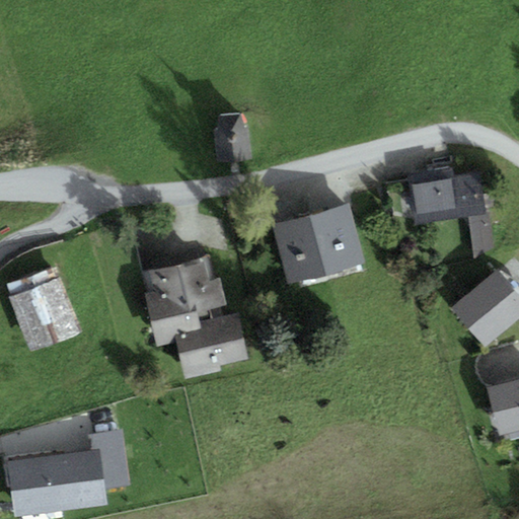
[(242,114),(219,115),(213,129),(216,161),(252,158),(249,124),(242,114)]
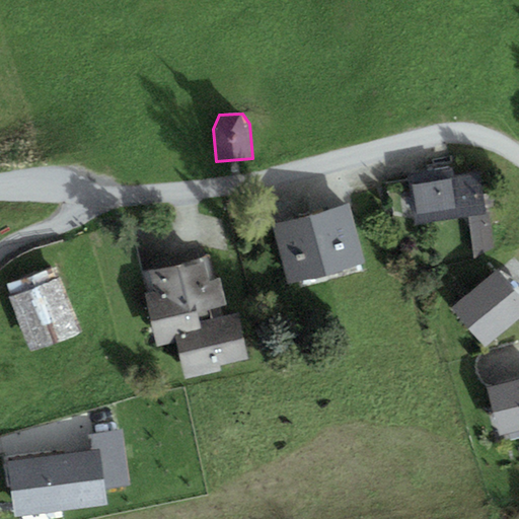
[(469,174),(412,186),(418,223),(468,217),(474,257),(494,248),(491,212),(488,213),(483,183),(469,174)]
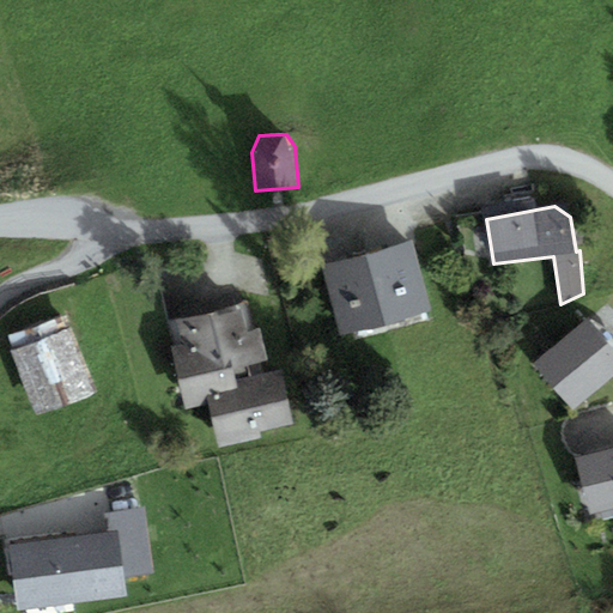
[(412,243),(365,255),(384,326),(432,314),(412,243)]
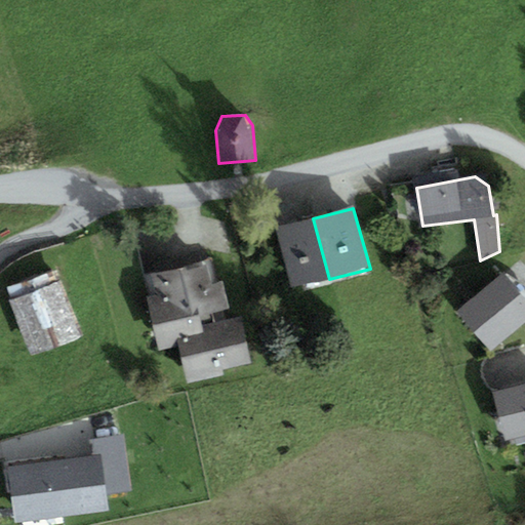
[(329,279),(313,218),(278,228),(294,289),(329,279)]
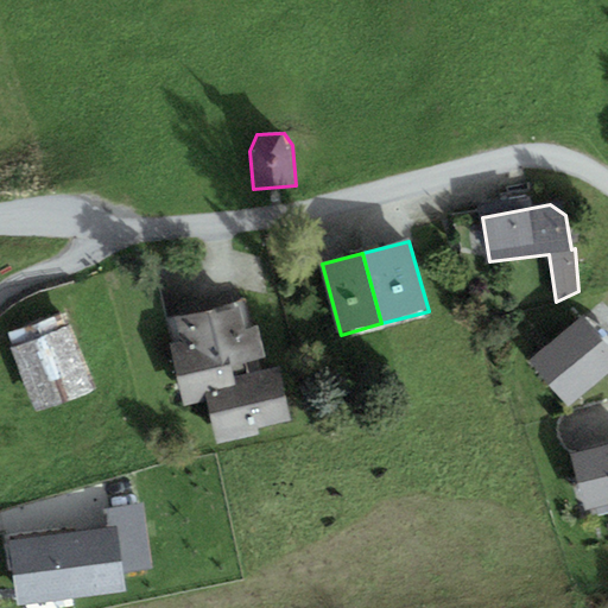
[(245,302),(166,318),(172,346),(184,406),(208,401),(216,444),(261,435),(260,426),(290,420),(279,369),(244,377),(240,362),(265,358),(258,322),(249,324),(245,302)]
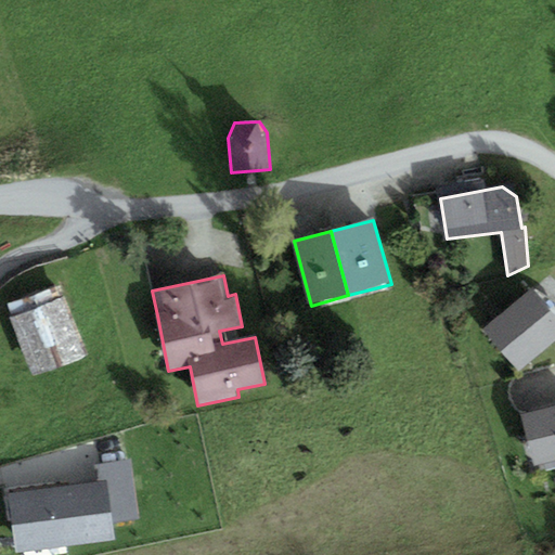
[(59,288),(10,305),(35,376),(84,359),(59,288)]
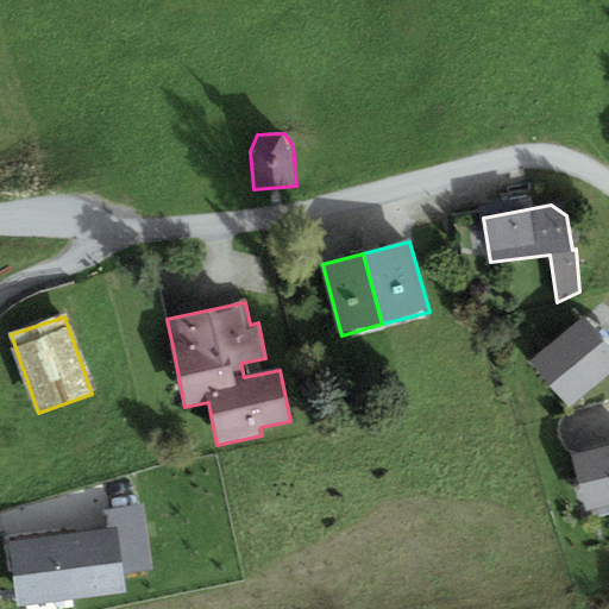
[(608,346),(585,316),(529,360),(566,406),(608,370),(608,346)]
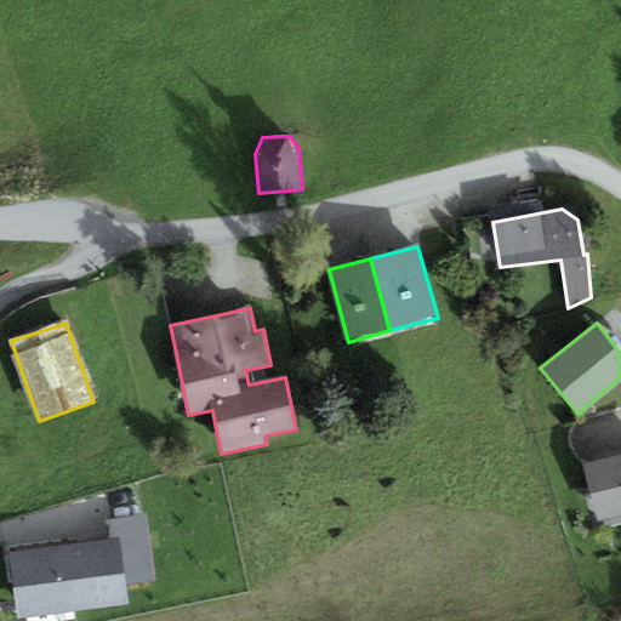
[(620,462),(594,468),(604,519),(620,516),(620,462)]
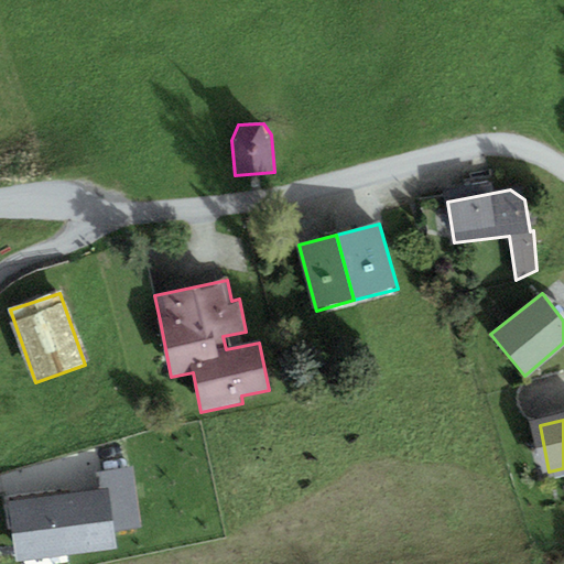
[(97,473),(99,489),(108,488),(114,530),(141,527),(133,468),(97,473)]
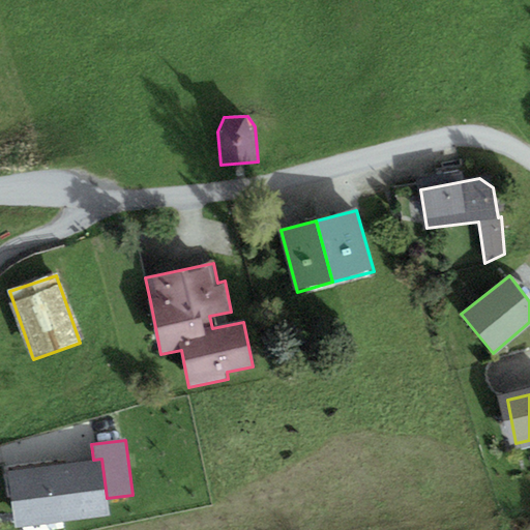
[(93,460),(7,471),(15,526),(109,513),(107,498),(101,459),(93,460)]
